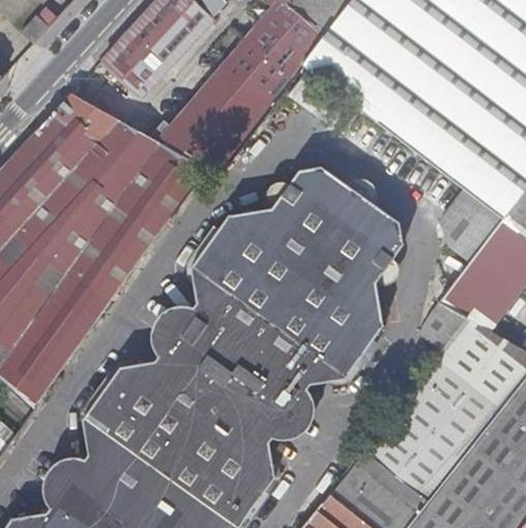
[(155,0),(100,60),(134,89),(141,96),(211,19),(210,18),(191,0),(155,0)]
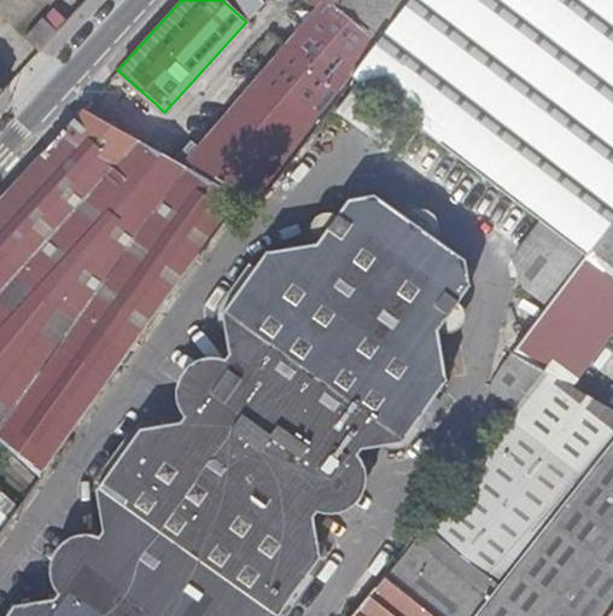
[(222,0),(245,21),(262,0),(222,0)]
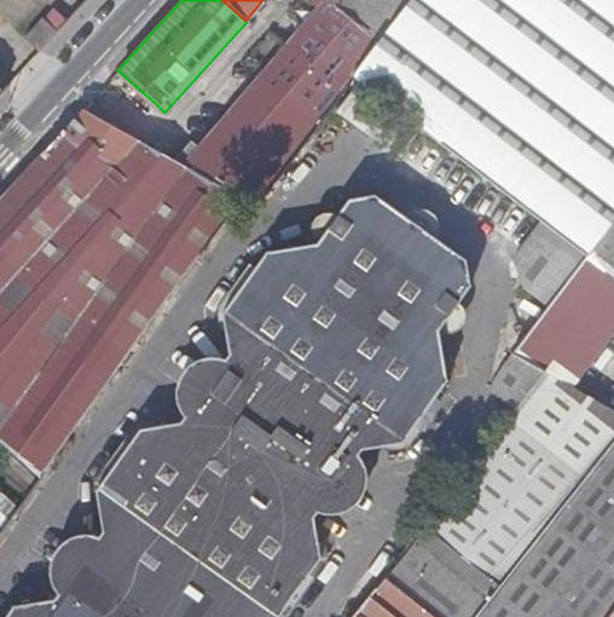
[(318,10),(370,48),(406,0),(310,0),(308,1),(318,10)]
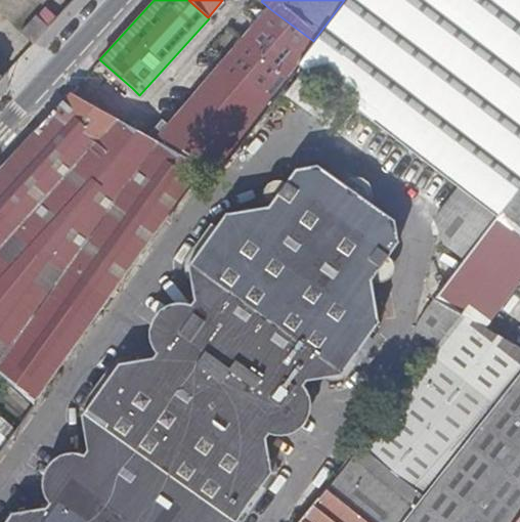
[(344,0),(313,41),(297,64),(348,102),(455,184),(459,187),(496,216),(519,184),(519,0),(344,0)]
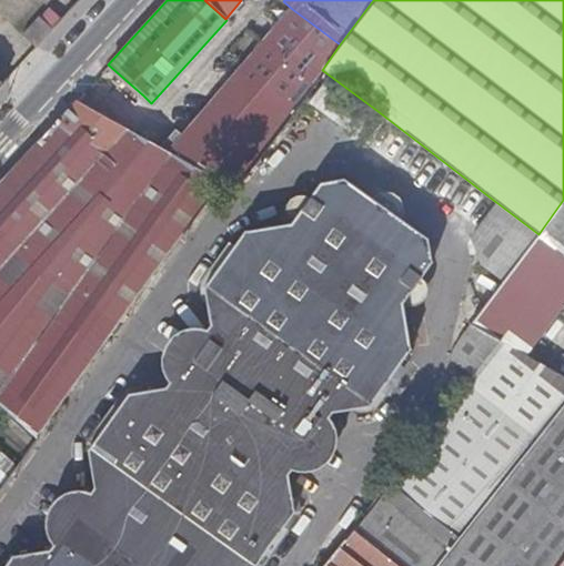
[(168,153),(231,189),(322,70),(340,44),(292,9),(182,135),(168,153)]
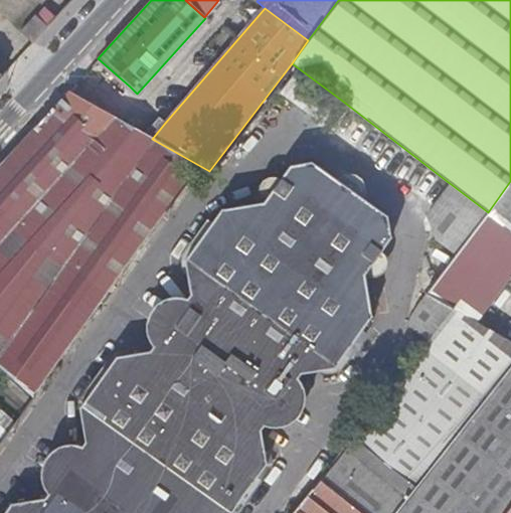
[(30,43),(53,18),(43,9),(36,17),(30,12),(14,28),(30,43)]
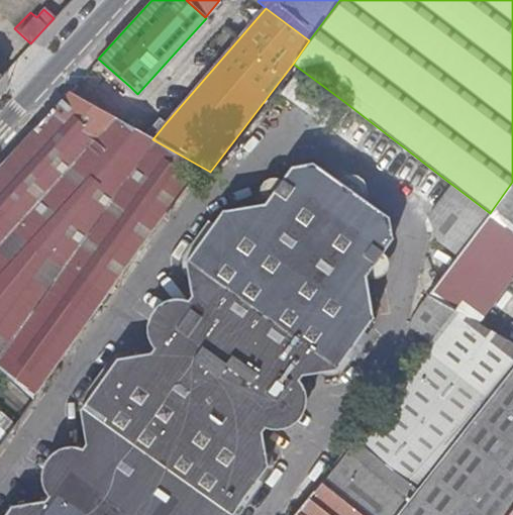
[(130,87),(98,59),(96,62),(127,90),(130,87)]
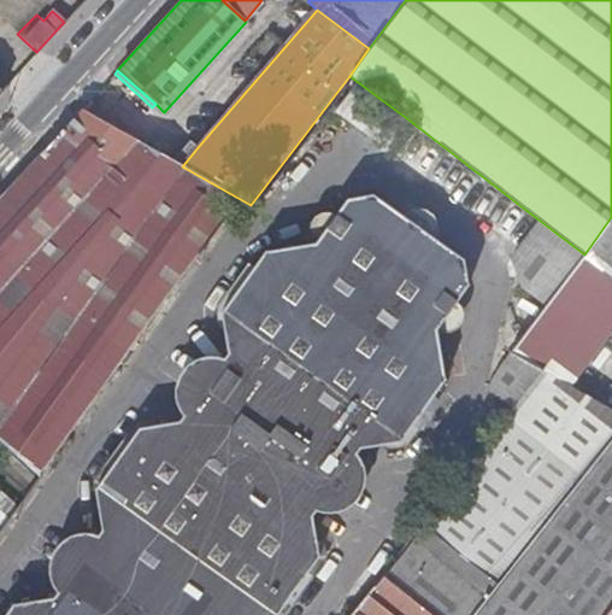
[(383,139),(389,144),(398,132),(392,127),(396,122),(349,86),(331,109),(378,145),(383,139)]
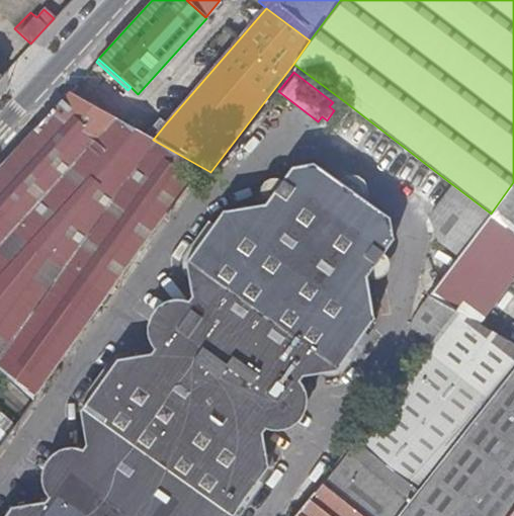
[(69,90),(0,166),(0,369),(10,378),(32,399),(198,167),(153,140),(145,136),(69,90)]
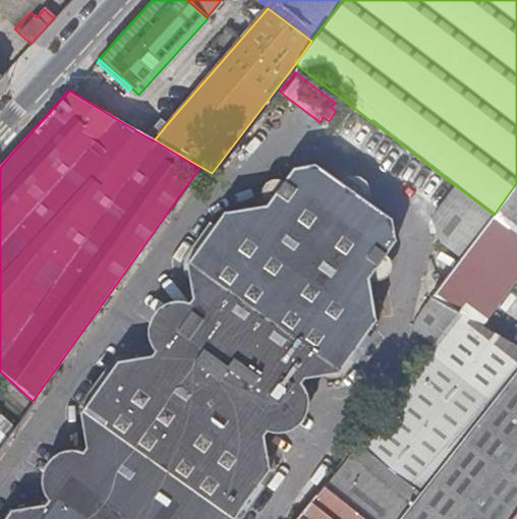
[(160,119),(146,136),(154,140),(167,124),(160,119)]
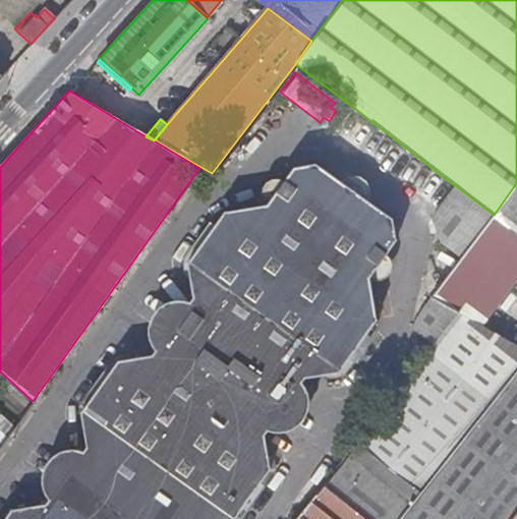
[(232,518),(270,468),(263,424),(295,379),(339,371),(376,319),(368,276),(395,238),(392,217),(314,162),(295,165),(267,203),(224,210),(186,262),(193,305),(161,352),(117,358),(79,410),(87,455),(55,501),(10,509),(2,518),(232,518)]
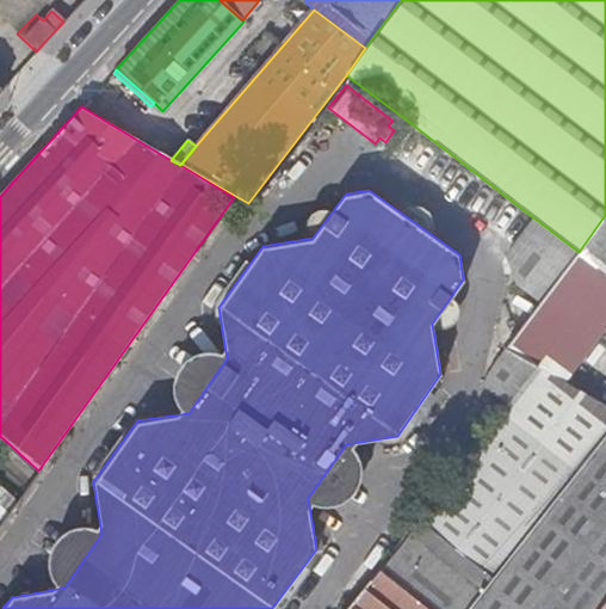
[(605,215),(579,252),(576,256),(605,278),(605,215)]
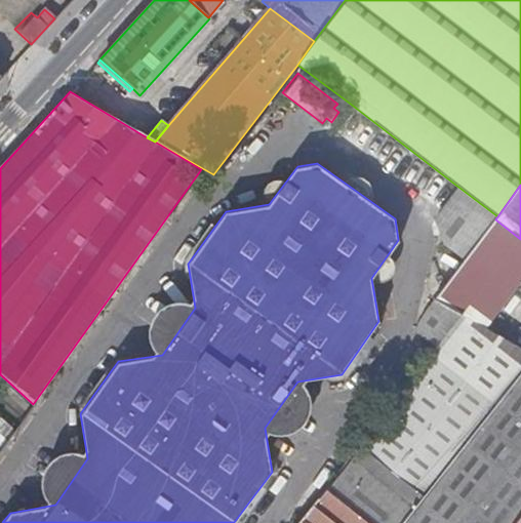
[(497,216),(459,188),(437,217),(446,242),(466,258),(495,219),(497,216)]
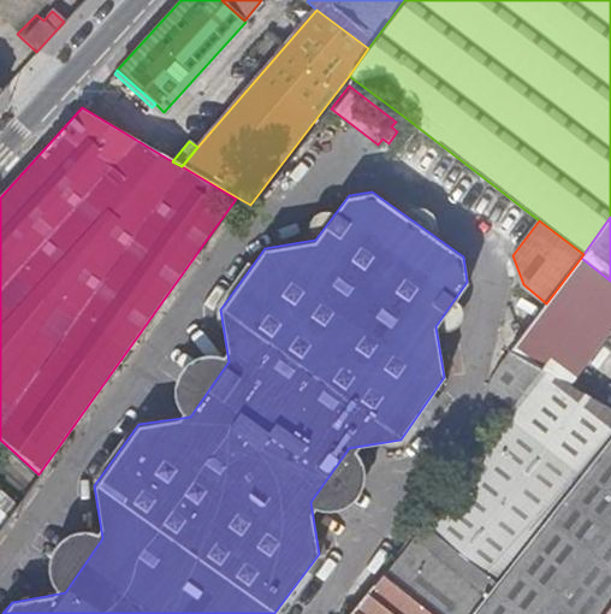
[(610,331),(610,281),(581,258),(546,303),(510,352),(544,371),(573,387),(582,370),(610,331)]
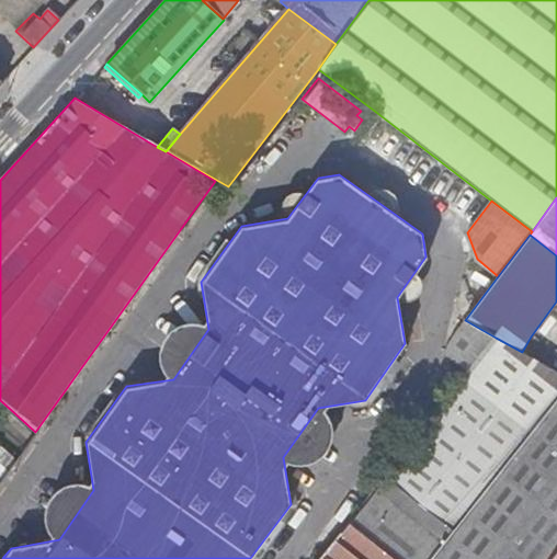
[(445,351),(473,367),(496,338),(465,320),(445,351)]
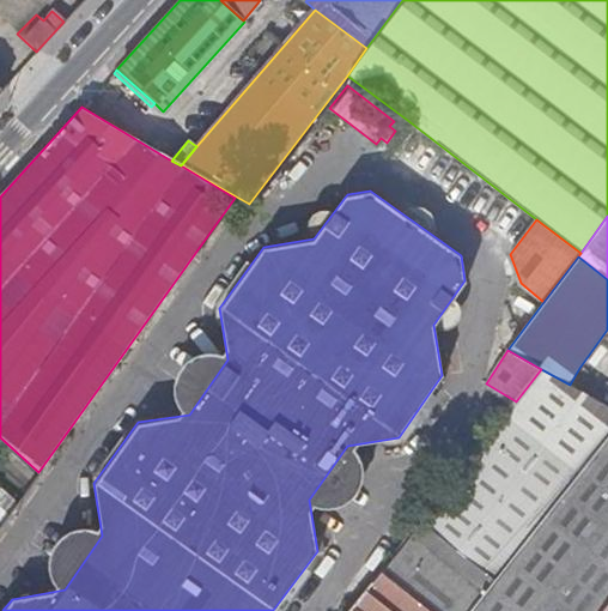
[(579,368),(570,385),(591,397),(579,368)]
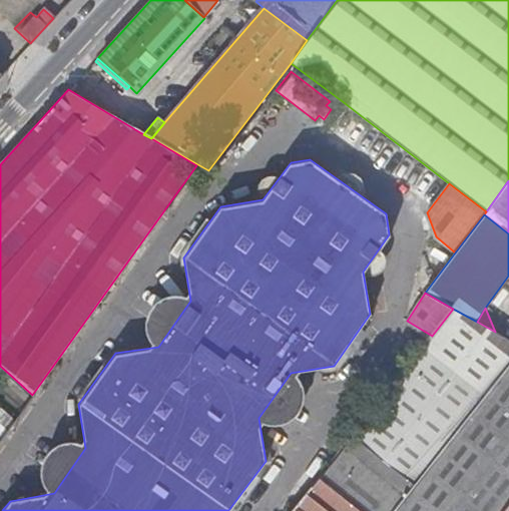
[(432,336),(422,348),(447,369),(481,396),(508,360),(508,340),(495,332),(477,322),(453,309),(432,336)]
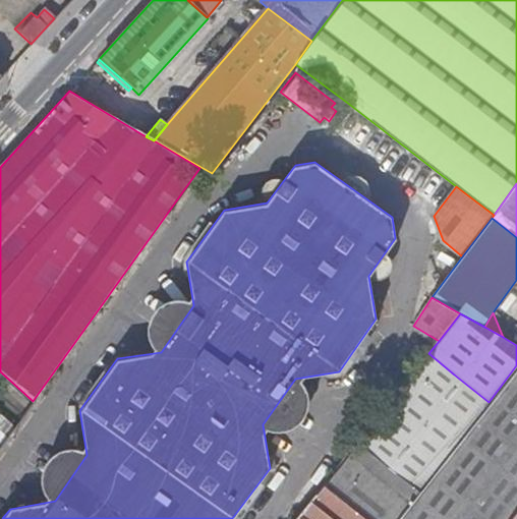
[(317,493),(295,518),(395,518),(489,402),(454,375),(428,353),(317,494),(317,493)]
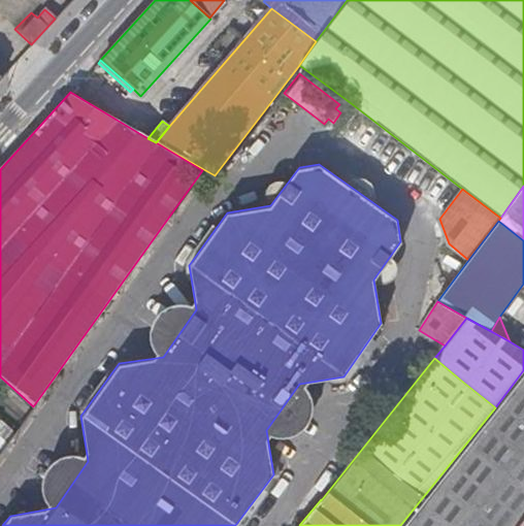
[(517,525),(523,518),(523,370),(495,407),(400,525),(517,525)]
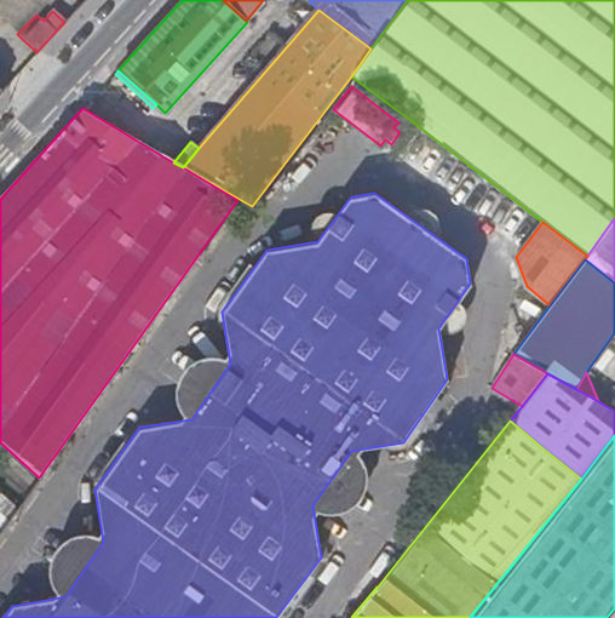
[(0,473),(27,496),(39,478),(12,453),(0,465),(0,473)]
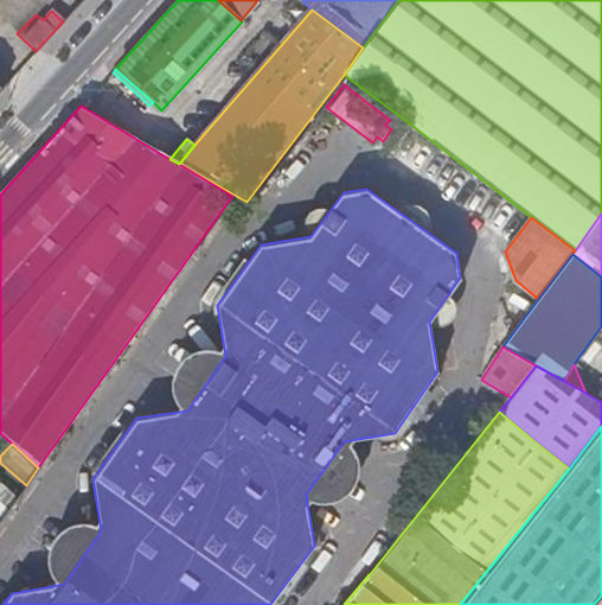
[(0,521),(15,501),(0,488),(0,521)]
